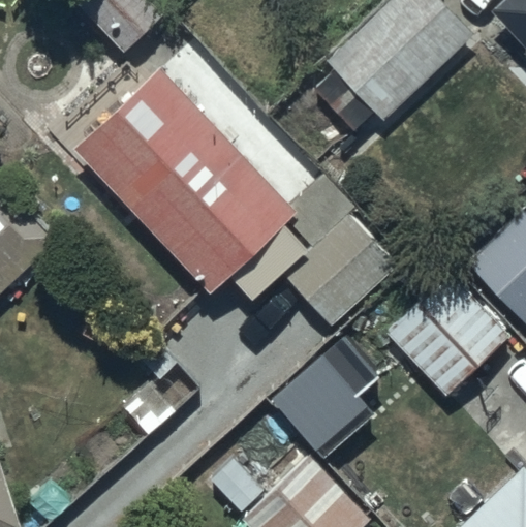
[(154,0),(72,0),(122,53),(165,12),(154,0)]
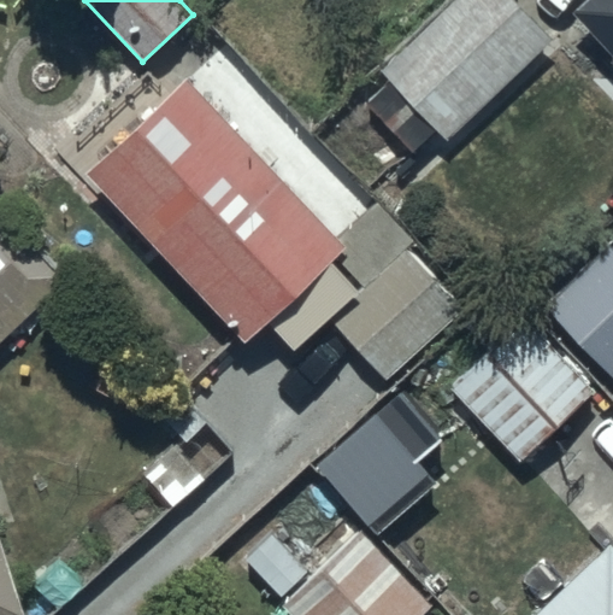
[(552,46),(507,0),(454,0),(378,72),(449,145),(552,46)]
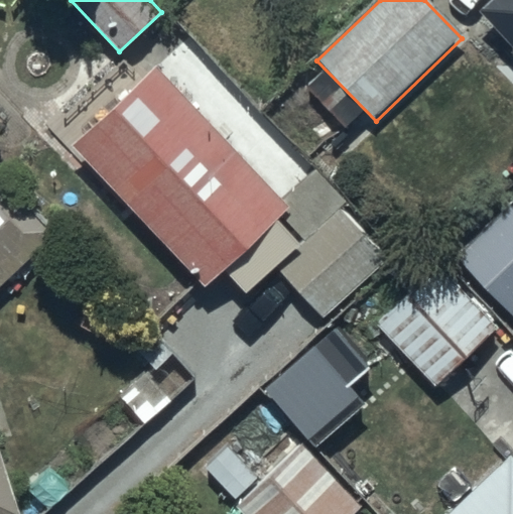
[(512,0),(495,0),(480,15),(512,50),(512,0)]
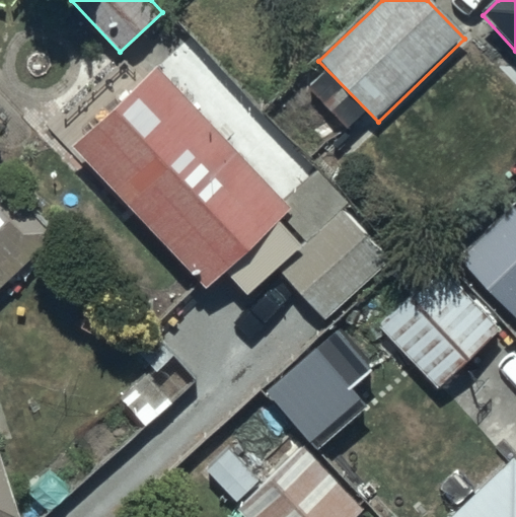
[(160,69),(72,146),(205,289),(283,217),(306,242),(278,268),(326,320),(386,265),(339,213),(345,207),(314,173),(284,202),(160,69)]
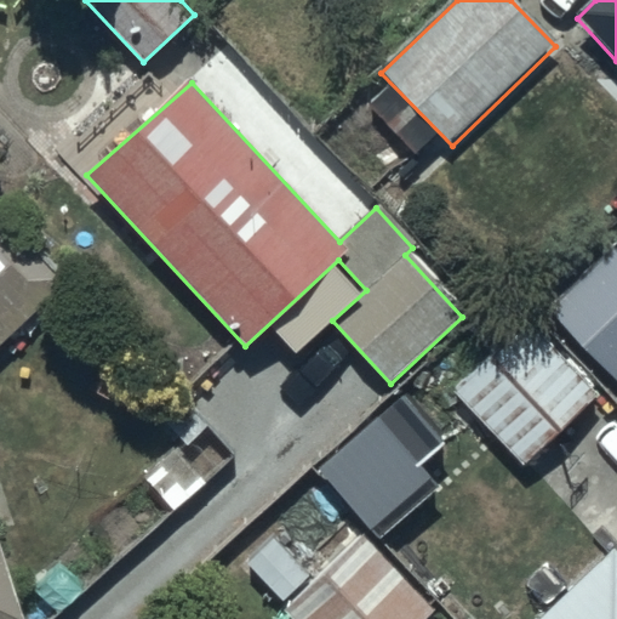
[(16,253),(0,234),(0,342),(61,290),(23,246),(16,253)]
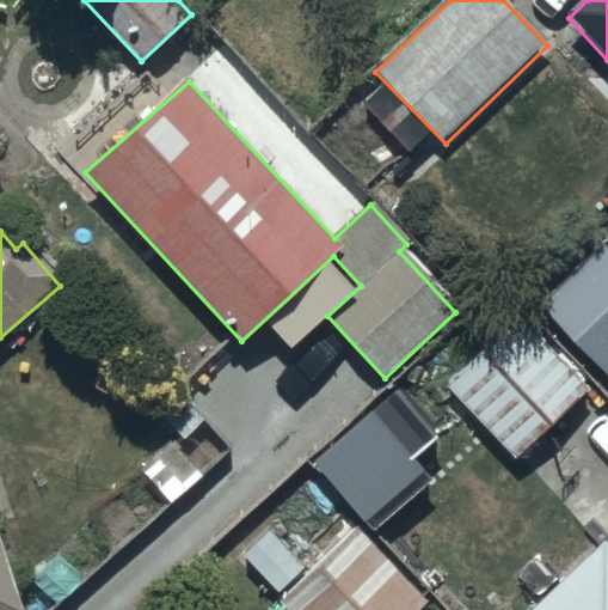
[(607,239),(540,306),(607,374),(607,239)]
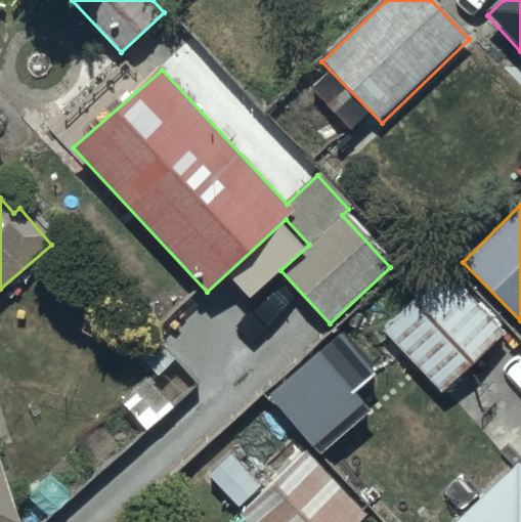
[(503,329),(443,271),(382,331),(438,390),(503,329)]
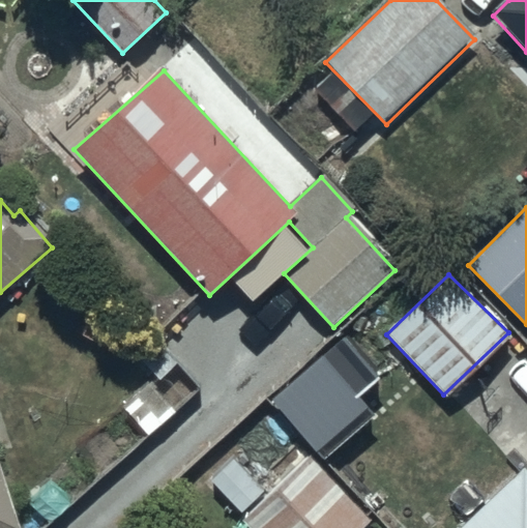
[(243,469),(221,492),(240,511),(234,518),(244,527),(356,527),(366,519),(305,459),(270,495),(243,469)]
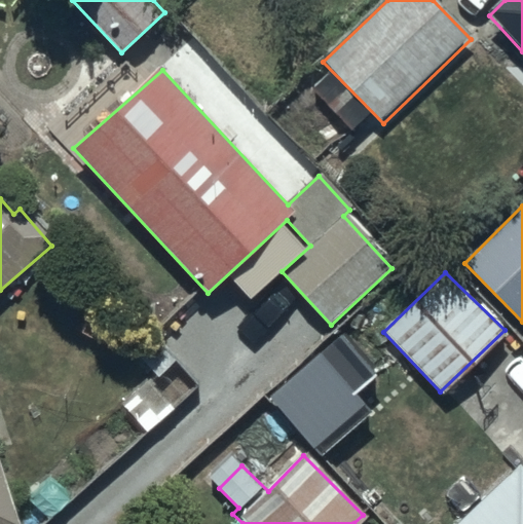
[(20,523),(0,461),(0,523),(20,523)]
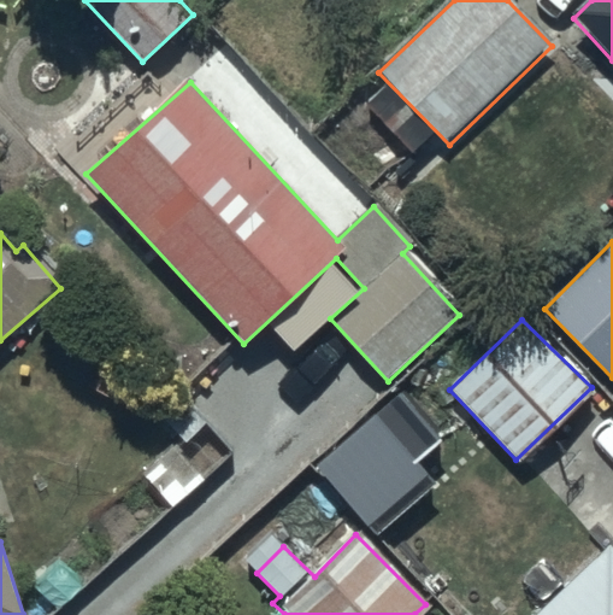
[(612,614),(612,549),(608,544),(536,614),(612,614)]
